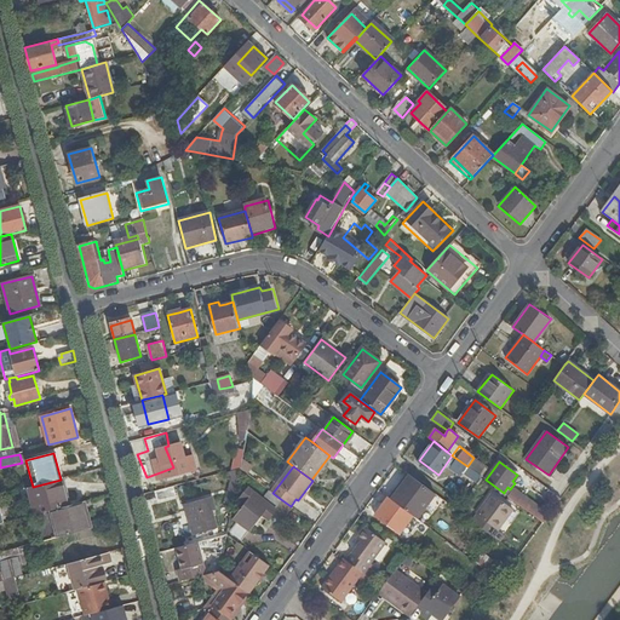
[(402,486),(428,504),(435,494),(409,475),(402,486)]
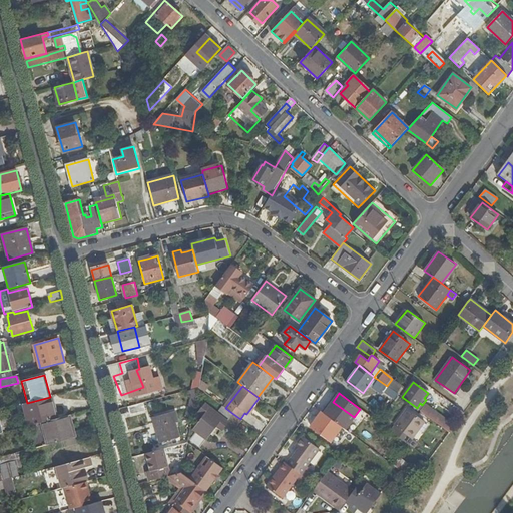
[(27,403),(23,404),(29,426),(31,426),(56,419),(50,397),(27,403)]
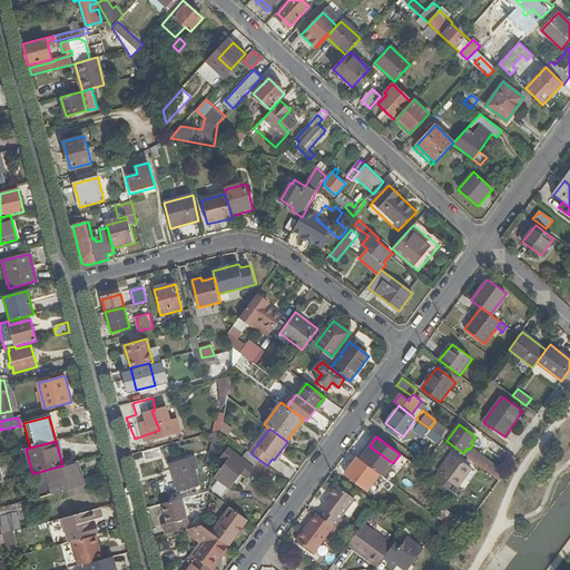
[(517,459),(497,443),(492,449),(499,453),(498,455),(511,465),(517,459)]
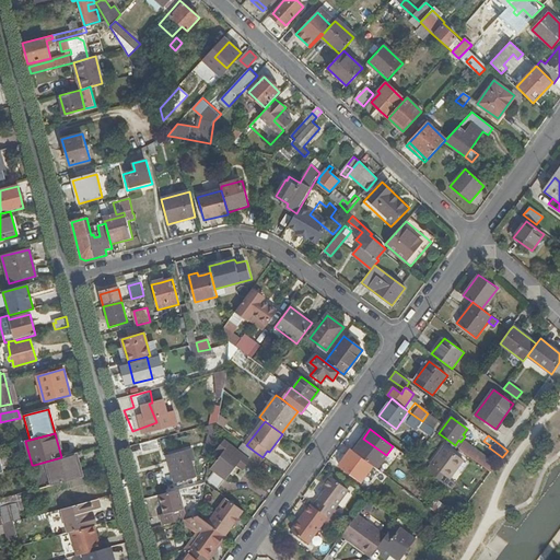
[(246,445),(237,439),(233,445),(249,458),(255,452),(246,445)]
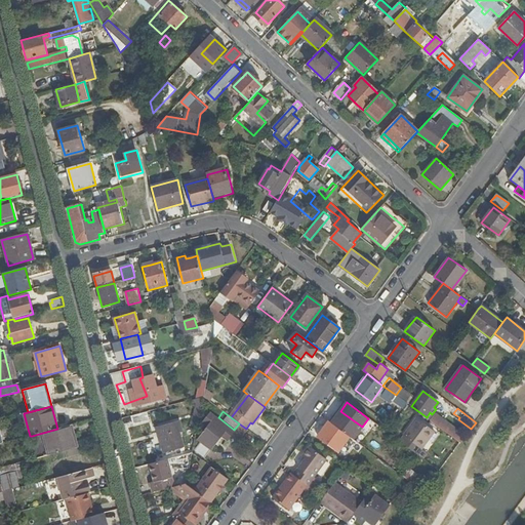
[(354,439),(362,427),(340,411),(335,417),(338,419),(334,426),(350,437),(354,439)]
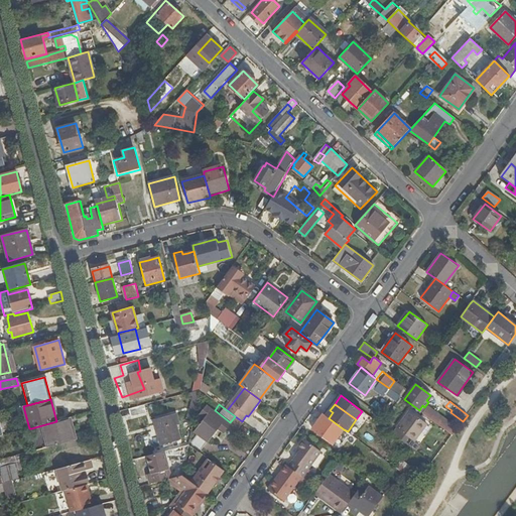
[(144,405),(130,409),(132,417),(146,413),(144,405)]
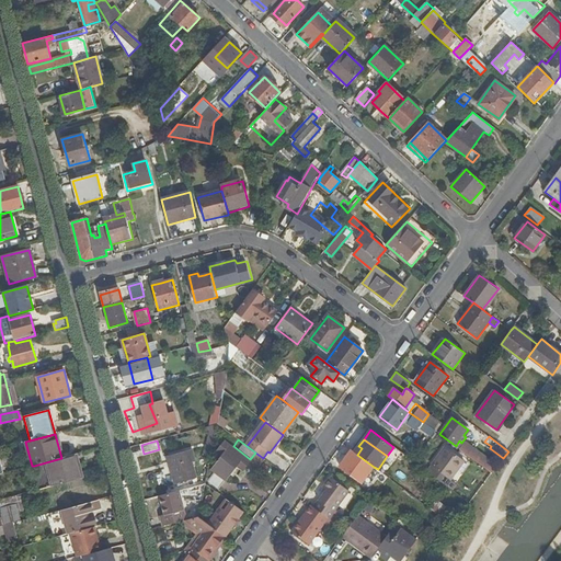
[(207,478),(206,484),(217,492),(237,466),(243,470),(250,461),(225,442),(218,451),(222,455),(212,469),(215,471),(209,479),(207,478)]
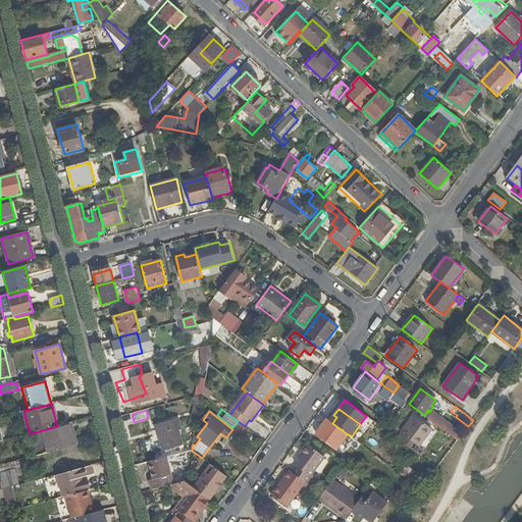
[(458,439),(463,433),(433,412),(428,418),(458,439)]
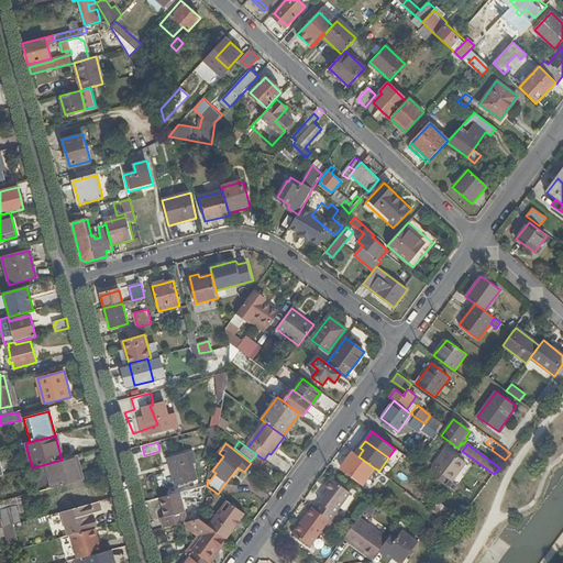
[(430,474),(454,492),(459,486),(453,482),(467,463),(448,449),(432,467),(434,468),(430,474)]
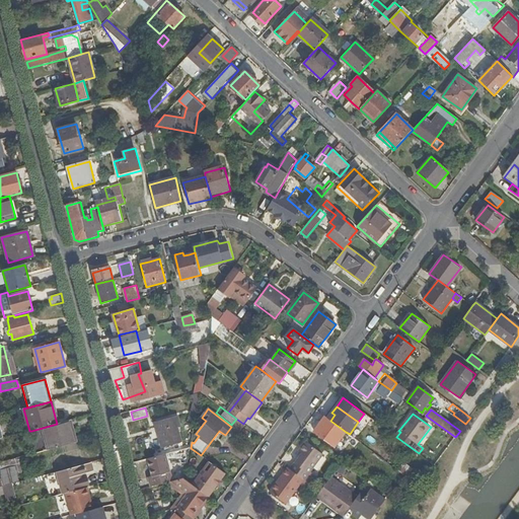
[(177,417),(156,423),(162,448),(181,443),(177,428),(180,427),(177,417)]
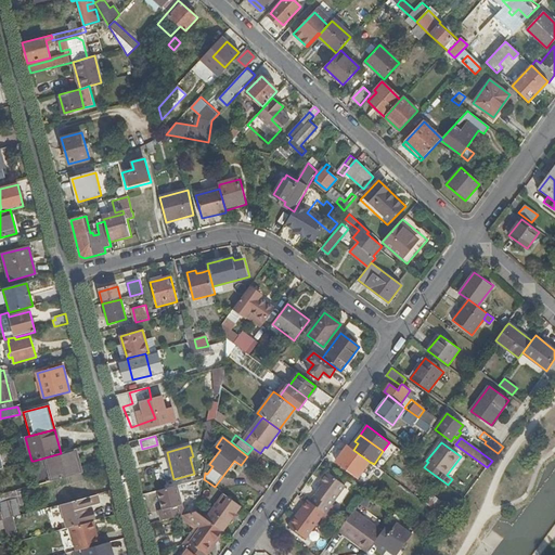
[(370,462),(353,450),(348,446),(336,461),(358,477),(370,462)]
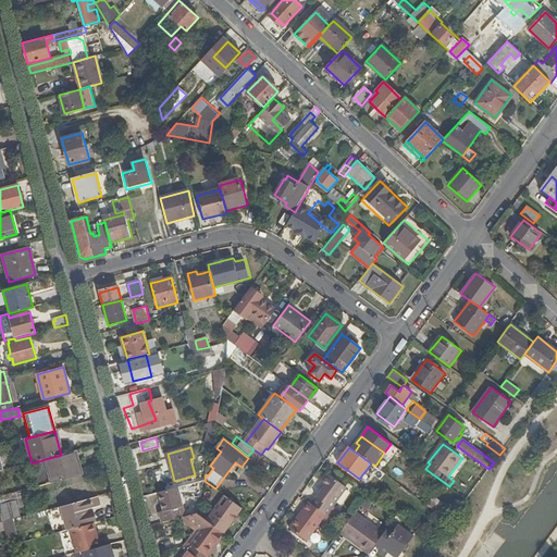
[(34,462),(40,486),(79,475),(73,452),(61,455),(34,462)]
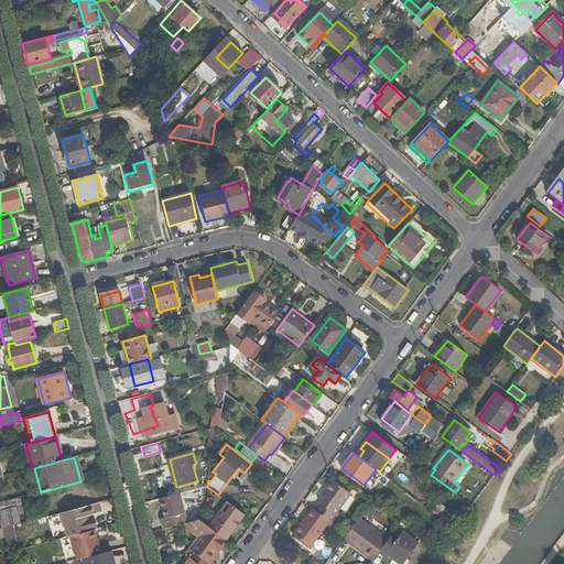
[(331,522),(336,516),(350,495),(332,483),(325,492),(328,495),(316,512),(329,522),(331,522)]
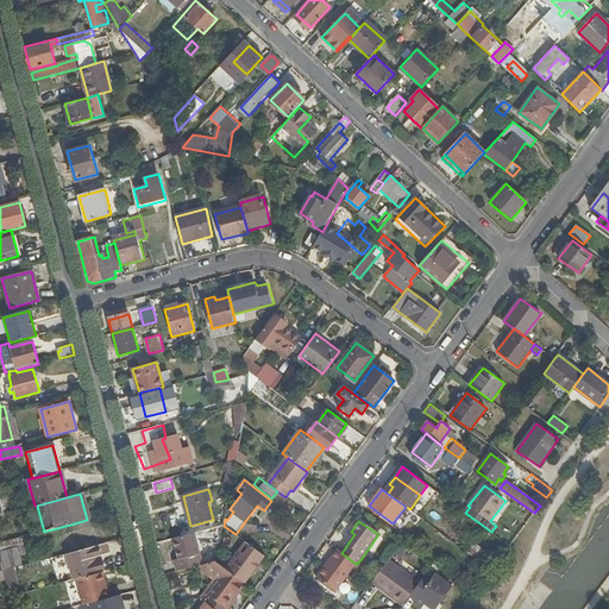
[(206,542),(219,545),(223,526),(209,529),(206,542)]
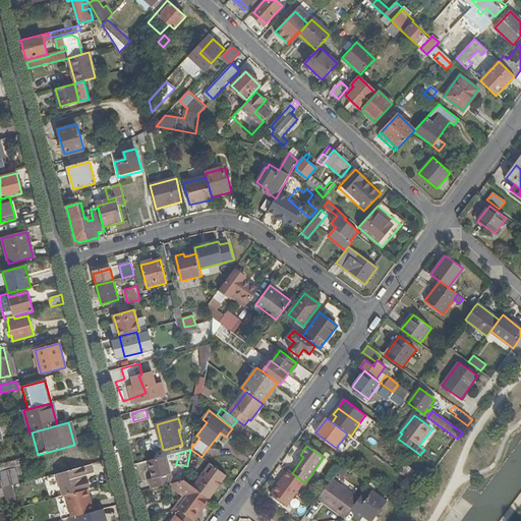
[(91,464),(96,463),(94,454),(84,456),(87,465),(91,464)]
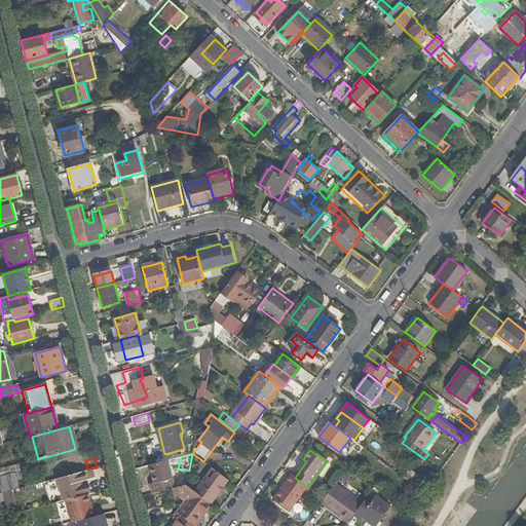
[(87,470),(85,460),(81,461),(81,462),(69,465),(69,463),(55,467),(58,478),(66,476),(87,470)]
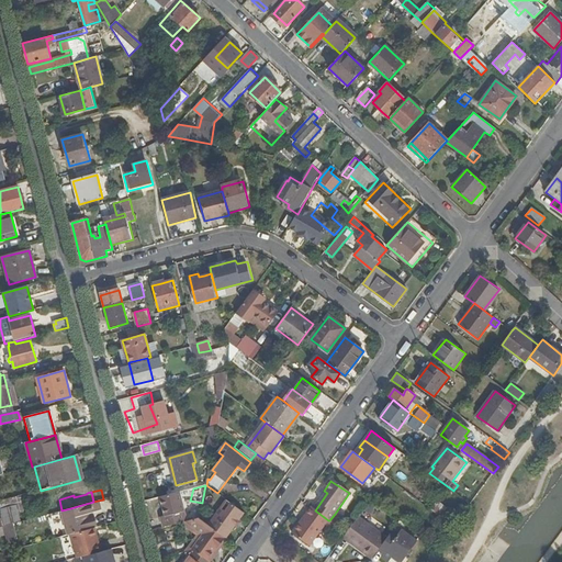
[(165,528),(181,524),(188,521),(180,492),(160,497),(165,515),(166,517),(161,518),(165,528)]
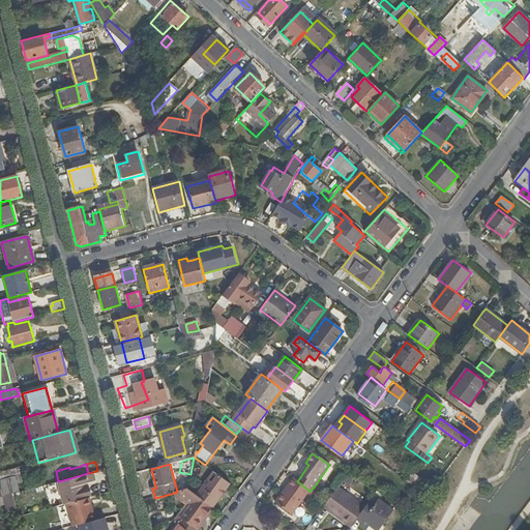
[(10,470),(0,472),(0,488),(2,497),(16,493),(10,470)]
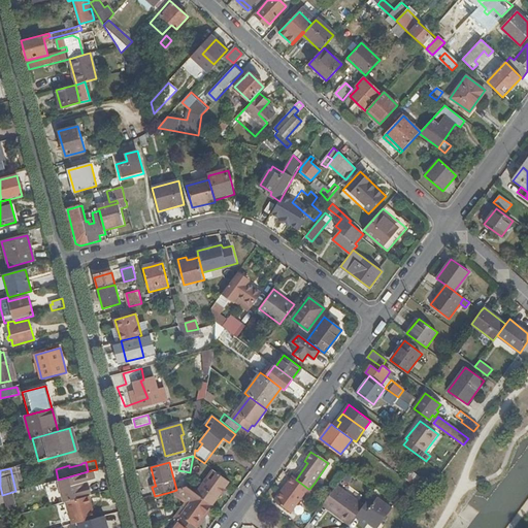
[(44,479),(45,483),(58,480),(56,469),(44,471),(45,479),(44,479)]
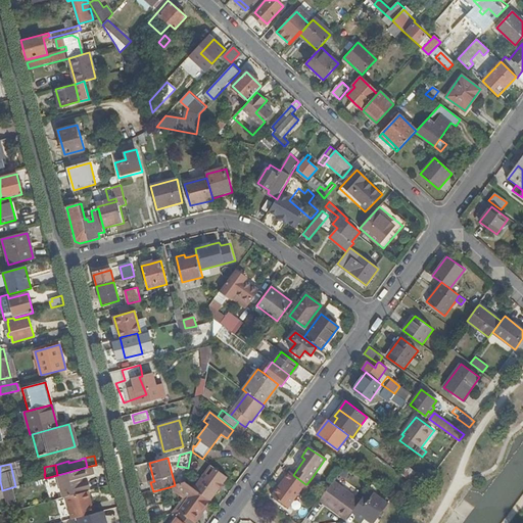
[(209,501),(227,478),(210,465),(194,487),(209,501)]
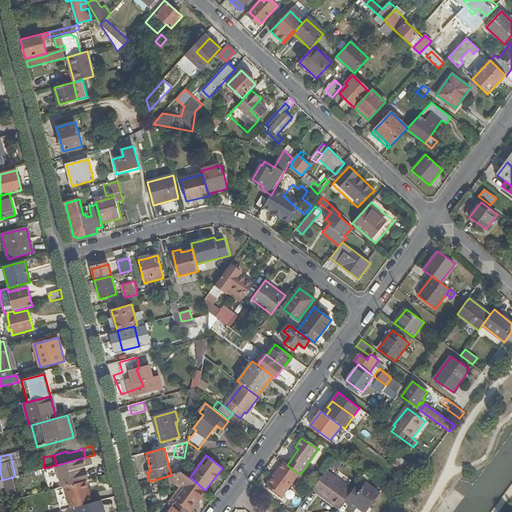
[(343,459),(338,455),(331,464),(337,468),(343,459)]
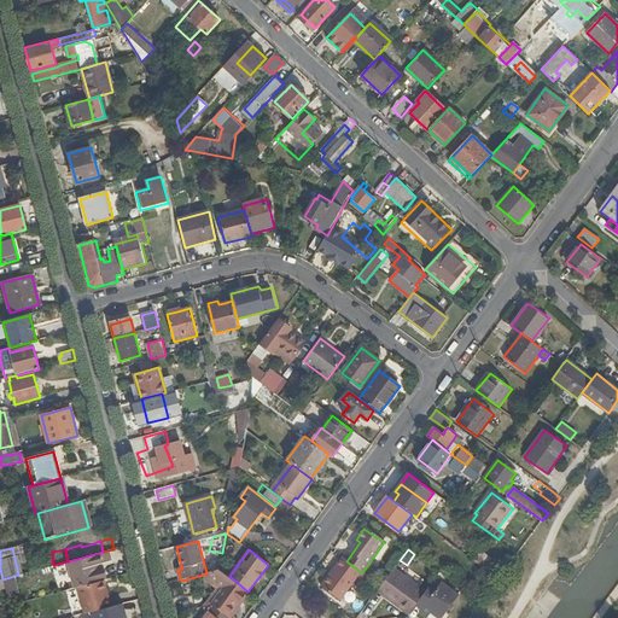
[(77,559),(85,587),(87,586),(104,581),(100,565),(111,563),(108,551),(103,552),(77,559)]
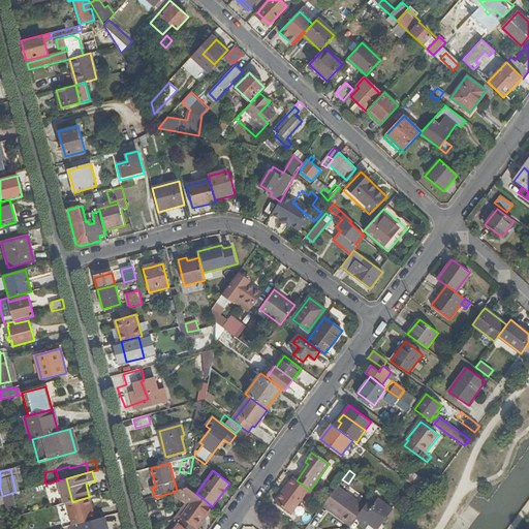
[(297,480),(293,477),(287,486),(288,487),(285,491),(284,491),(275,502),(291,515),(305,495),(309,490),(297,480)]
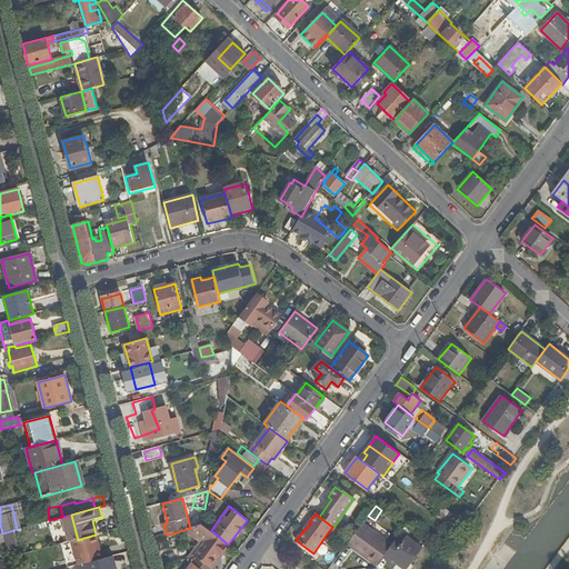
[(338,530),(340,532),(346,525),(339,520),(333,527),(338,530)]
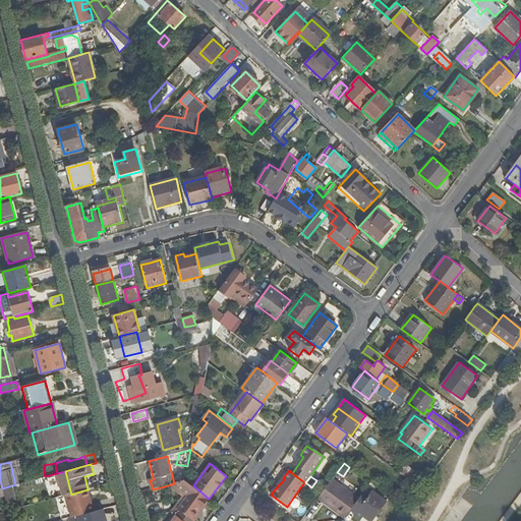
[(179,511),(192,520),(209,499),(184,480),(174,483),(168,485),(185,499),(176,512),(179,511)]
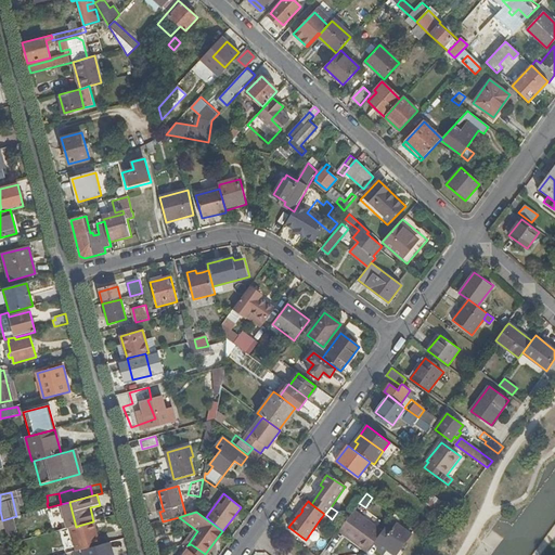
[(345,537),(366,553),(373,543),(382,532),(352,512),(345,521),(351,527),(345,537)]
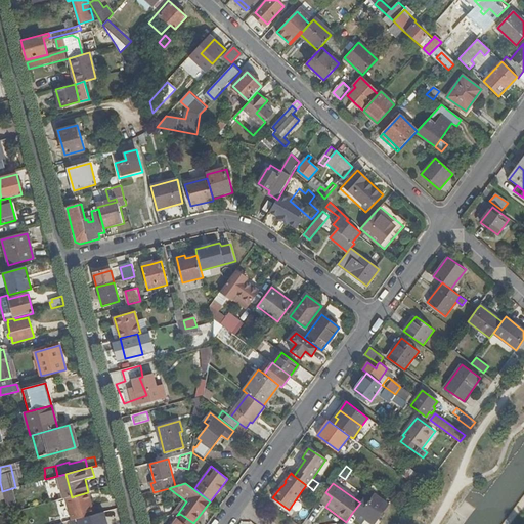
[(307,494),(311,488),(307,485),(306,485),(302,490),(307,494)]
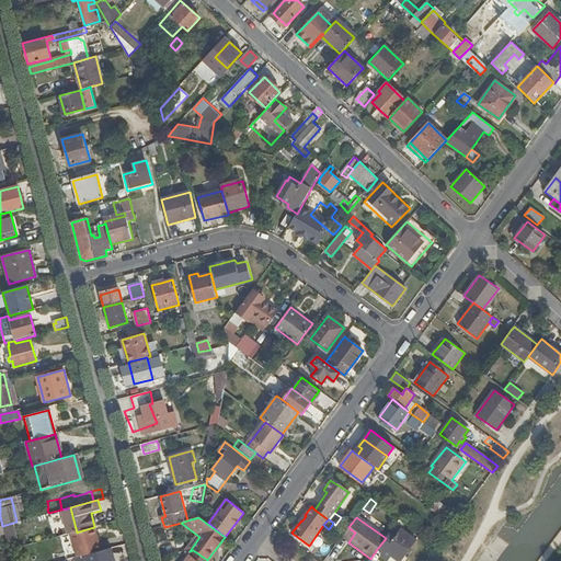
[(101,551),(94,527),(79,531),(86,556),(101,551)]
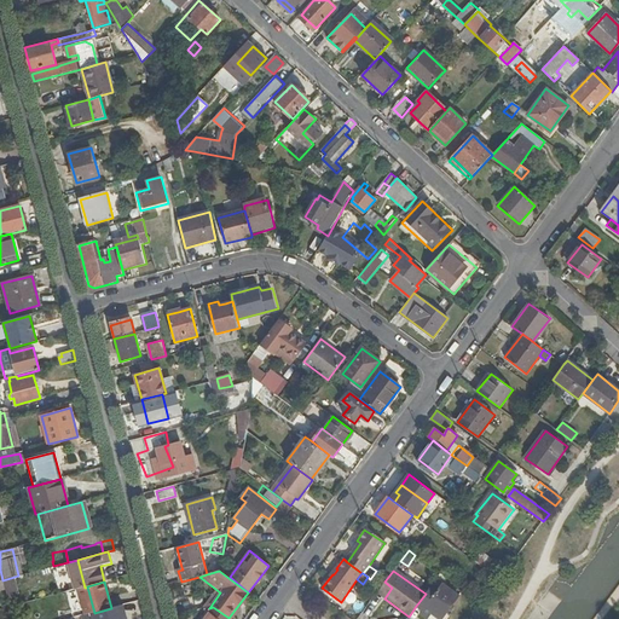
[(381,588),(376,594),(385,599),(392,588),(385,582),(381,588)]
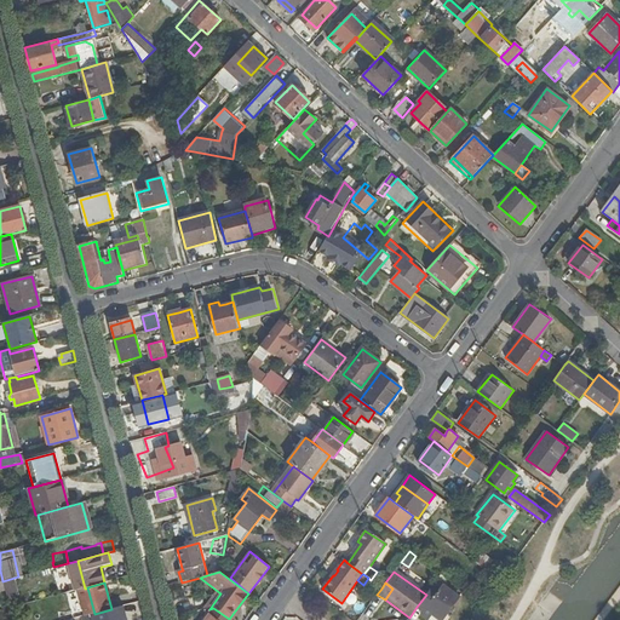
[(436,593),(430,590),(426,595),(417,607),(423,612),(420,615),(426,619),(432,613),(442,619),(459,597),(443,585),(436,593)]
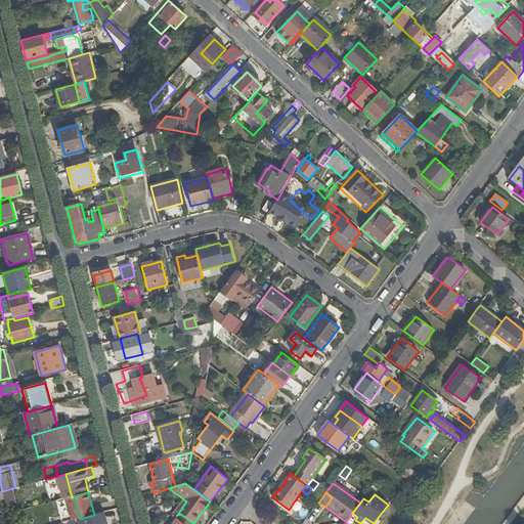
[(64,498),(71,521),(80,519),(74,496),(72,497),(64,498)]
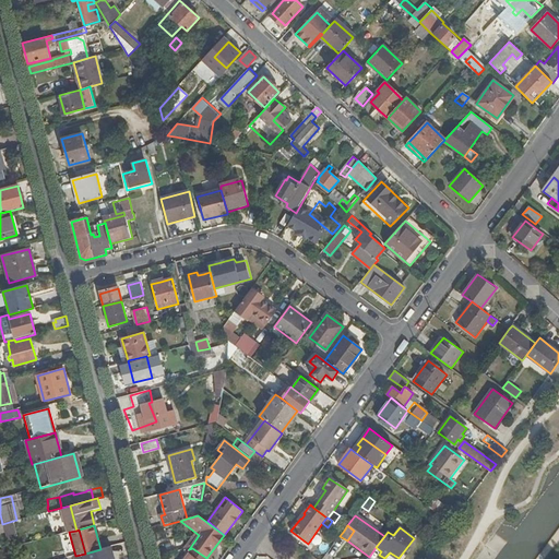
[(75,556),(74,556),(74,558),(114,558),(111,546),(100,549),(85,554),(75,556)]
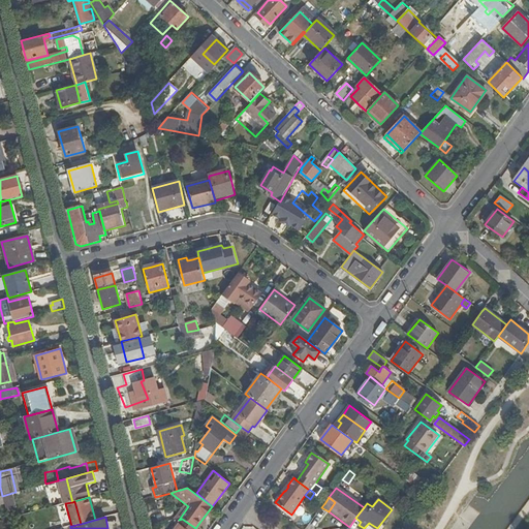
[(195,528),(182,519),(179,520),(174,522),(179,525),(175,528),(195,528)]
